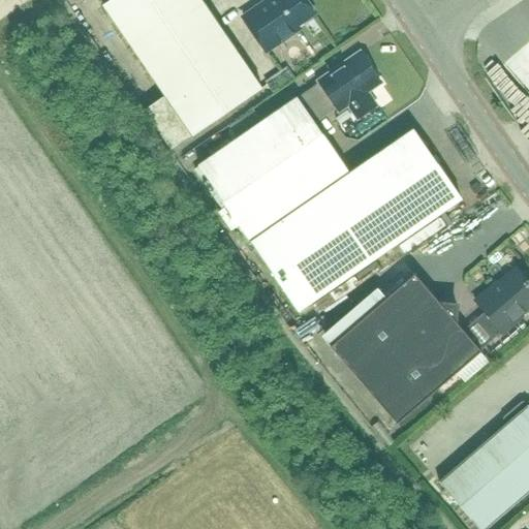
[(200,0),(112,0),(103,6),(117,26),(181,120),(192,137),(262,90),(200,0)]
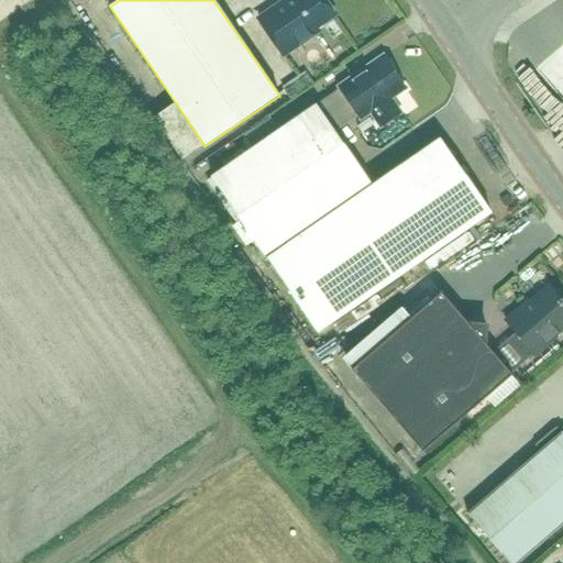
[(334,15),(322,0),(286,0),(258,19),(284,55),(316,33),(317,28),(334,15)]
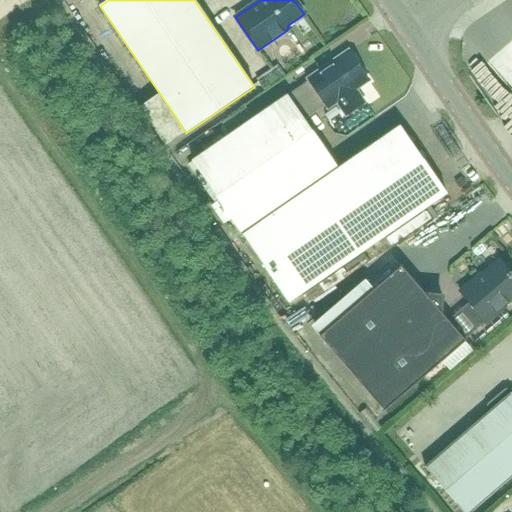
[(476,31),(466,36),(479,57),(488,52),(476,31)]
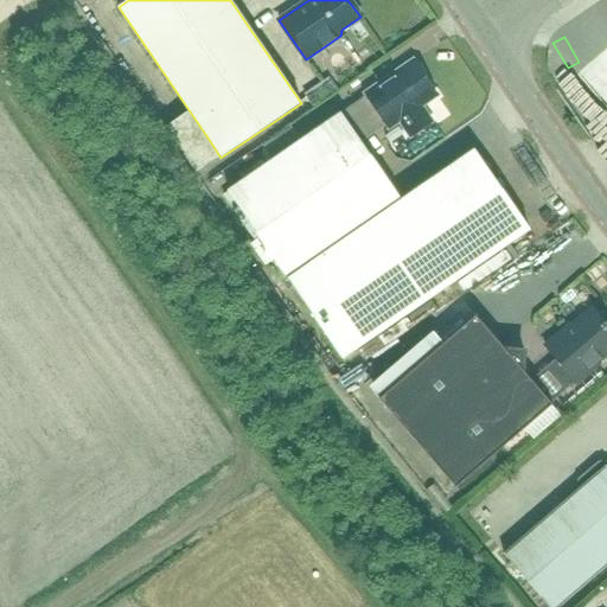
[(432,121),(421,106),(436,95),(413,61),(365,94),(366,95),(228,190),(343,358),(529,230),(474,149),(401,200),(360,142),(397,116),(410,136),(432,121)]
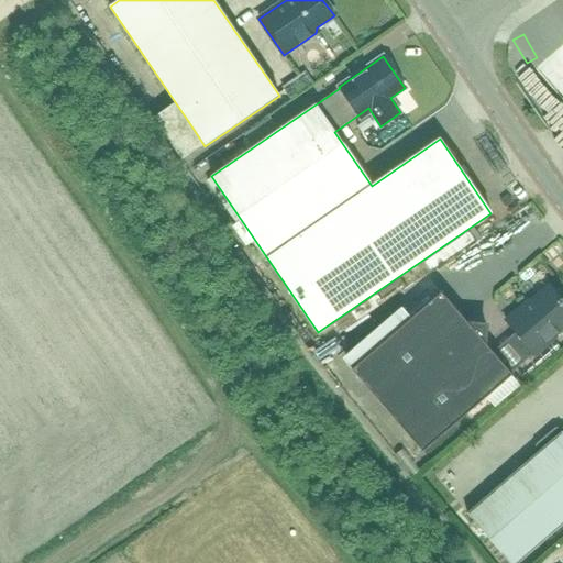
[(276,86),(283,99),(307,87),(299,74),(276,86)]
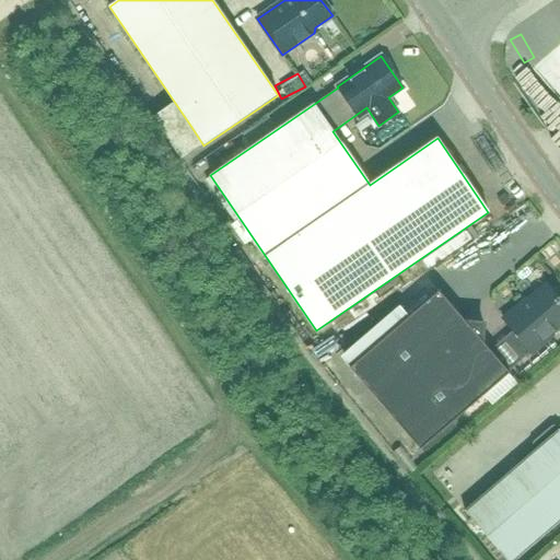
[(559,326),(559,300),(546,284),(521,306),(520,304),(502,318),(520,338),(512,345),(524,358),(531,351),(533,353),(551,337),(550,335),(559,326)]
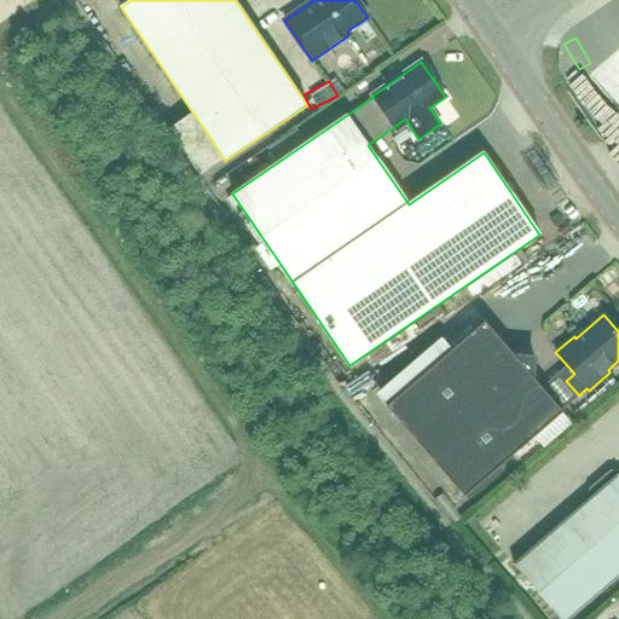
[(466,497),(563,412),(533,379),(534,358),(515,357),(485,323),(387,408),(466,497)]
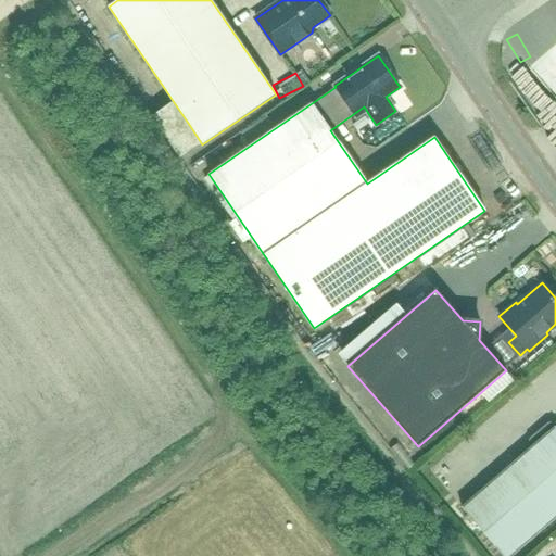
[(353,345),(332,362),(338,368),(358,352),(353,345)]
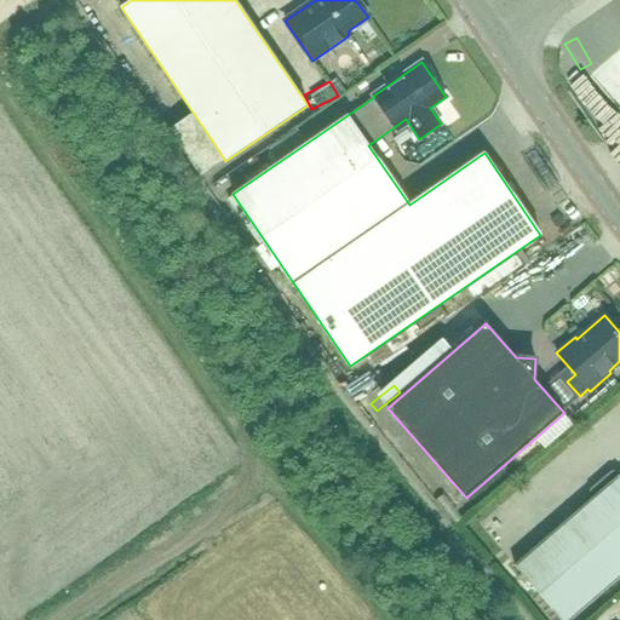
[(619,472),(612,472),(597,486),(597,494),(514,566),(561,619),(570,619),(619,578),(619,472)]
